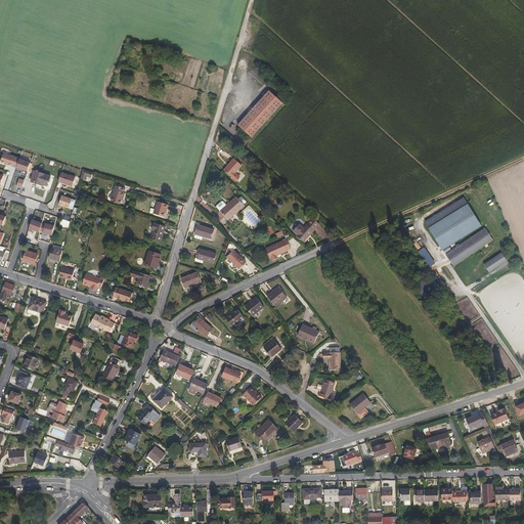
[(250,135),(281,100),(268,87),(235,123),(250,135)]
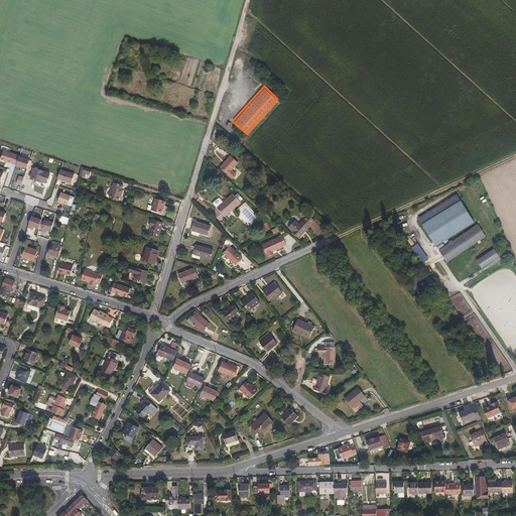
[(239,163),(231,155),(229,157),(238,165),(239,163)]
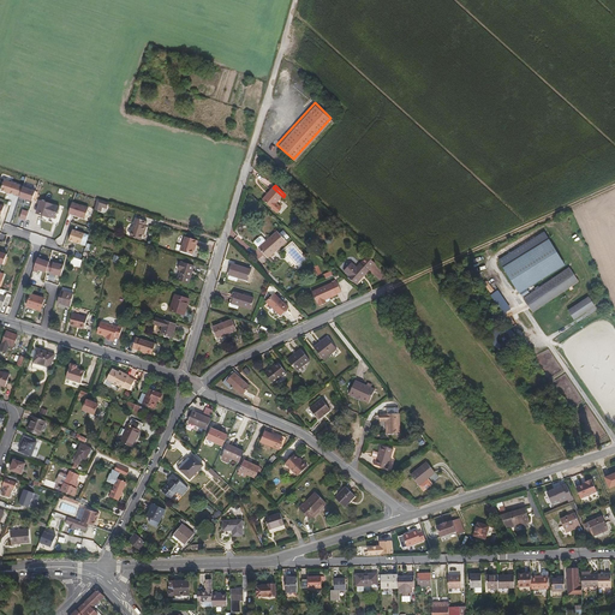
[(282,207),(278,203),(284,197),(273,187),(269,193),(264,199),(278,213),(282,207)]
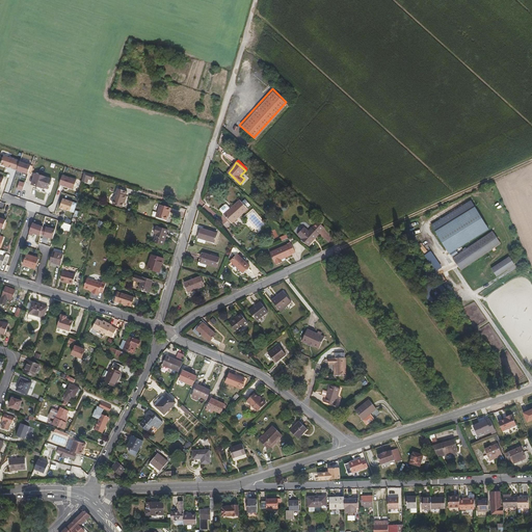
[(92,180),(94,175),(83,171),(81,180),(86,182),(87,179),(92,180)]
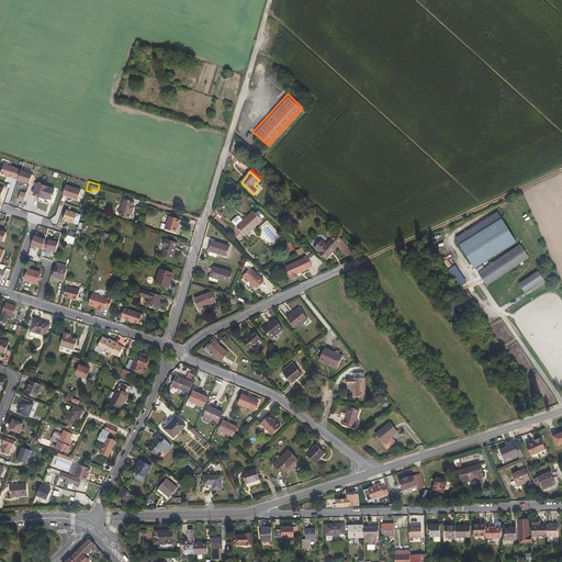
[(51,199),(54,189),(37,183),(33,194),(45,199),(46,197),(51,199)]
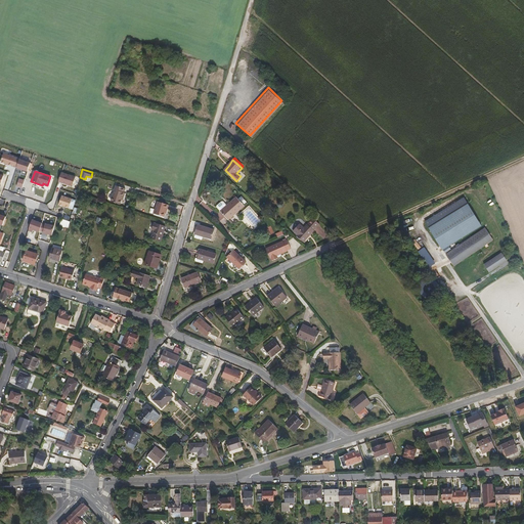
[(124,192),(125,188),(116,186),(112,202),(121,205),(122,200),(123,198),(124,198),(126,193),(124,192)]
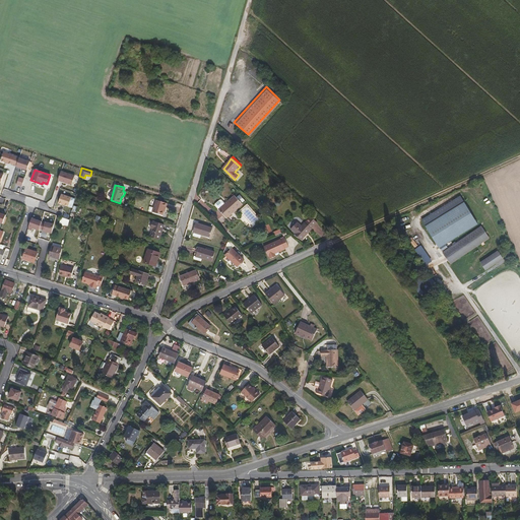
[(234,193),(222,202),(217,207),(225,216),(242,201),(234,193)]
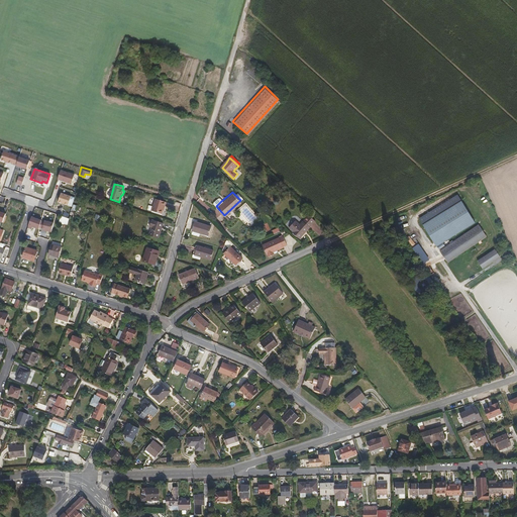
[(212,201),(212,202),(216,206),(221,201),(218,197),(216,197),(212,201)]
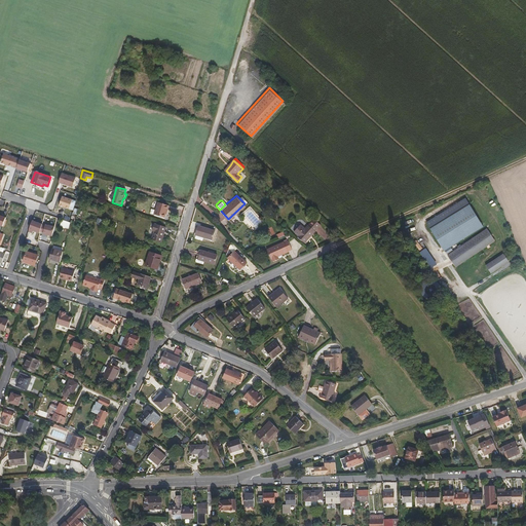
[(168,211),(170,205),(159,202),(155,215),(164,218),(167,211),(168,211)]
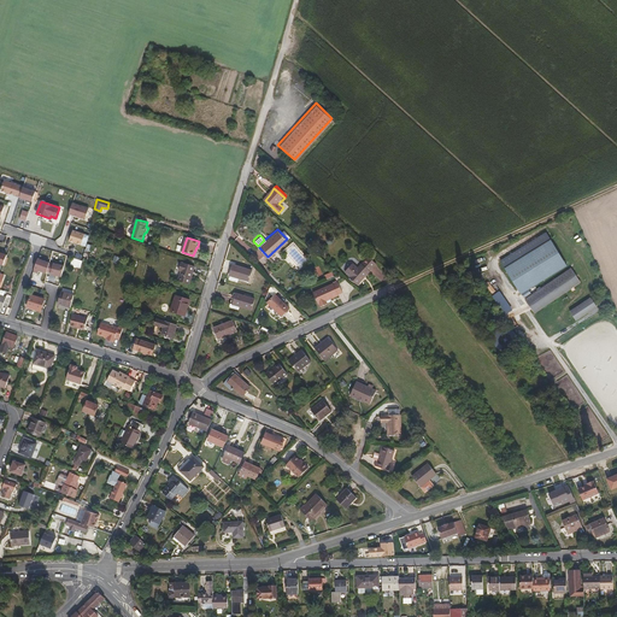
[(565,266),(548,240),(503,269),(521,295),(565,266)]
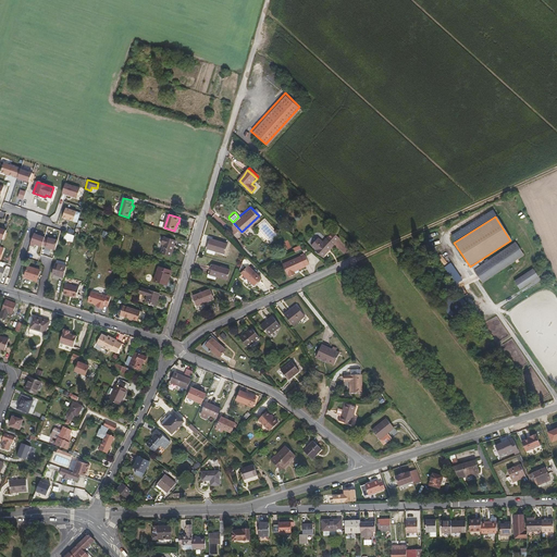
[(342,237),(334,232),(327,238),(335,245),(342,237)]
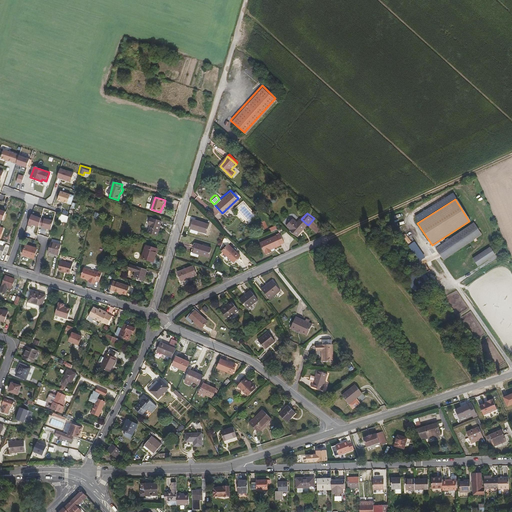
[(27,225),(38,228),(41,218),(30,215),(27,225)]
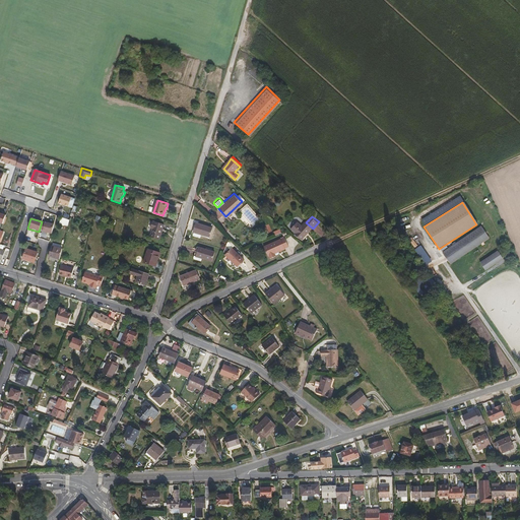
[(160,240),(166,224),(154,221),(152,229),(154,229),(151,237),(160,240)]
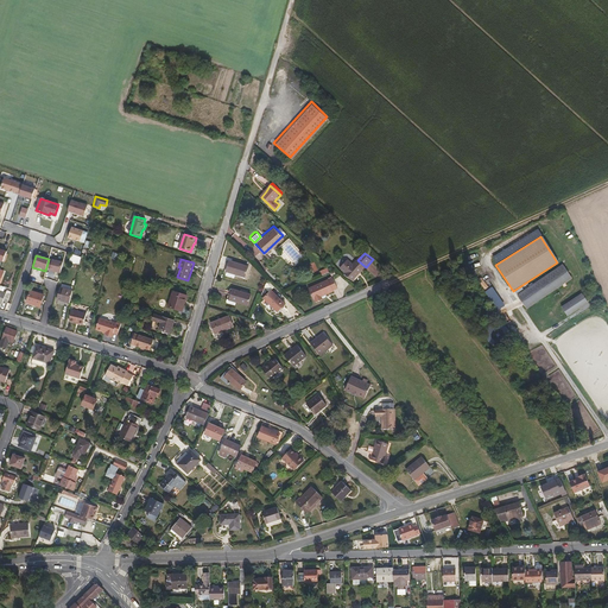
[(354,280),(363,270),(356,263),(355,264),(349,259),(342,267),(347,272),(346,273),(354,280)]
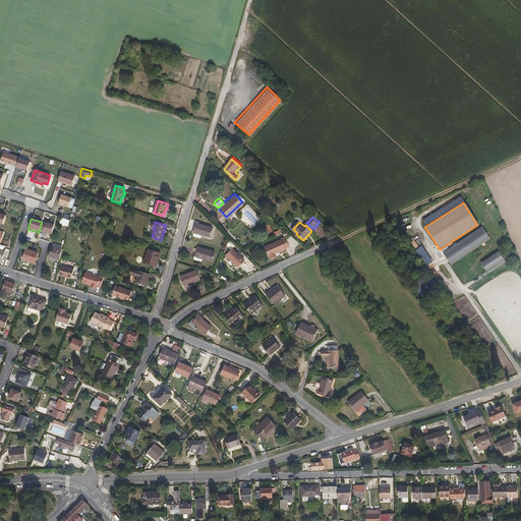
[(52,235),(54,225),(44,223),(42,232),(52,235)]
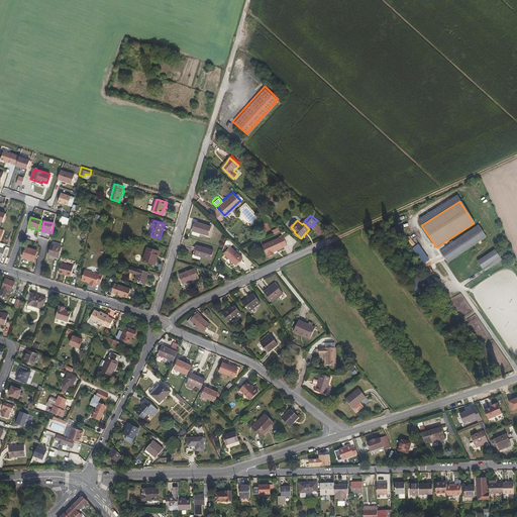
[(207,235),(210,226),(195,221),(192,230),(200,233),(207,235)]
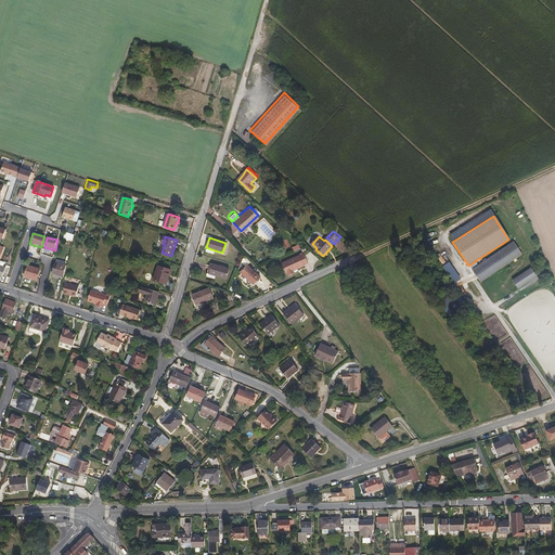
[(521,254),(513,241),(472,269),(480,282),(521,254)]
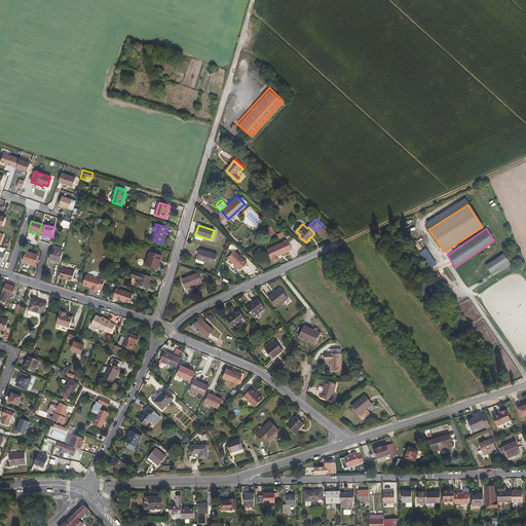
[(417,240),(414,242),(419,251),(422,249),(417,240)]
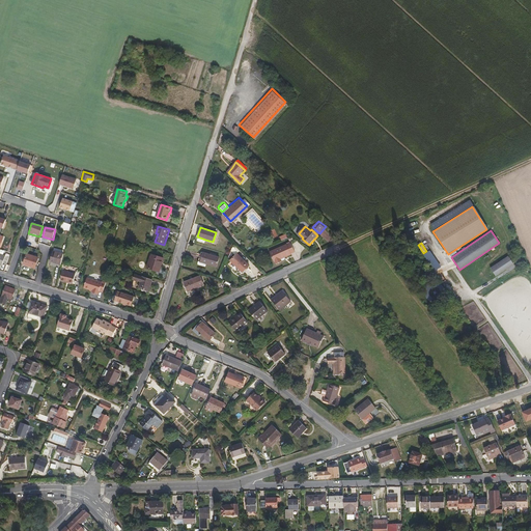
[(291,254),(295,253),(290,245),(288,246),(286,245),(269,252),(273,262),(274,262),(275,264),(280,262),(280,259),(290,256),(291,254)]
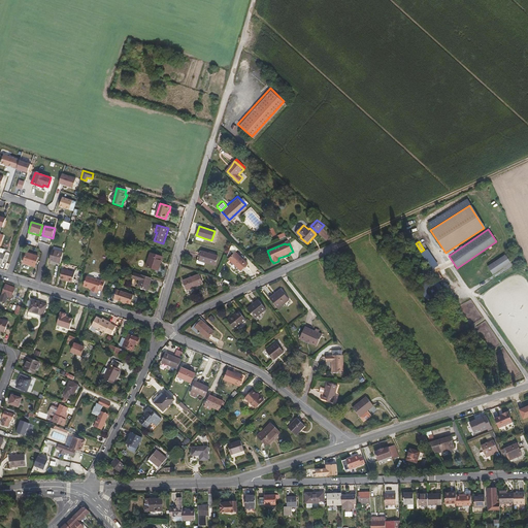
[(61,263),(63,253),(53,250),(50,260),(61,263)]
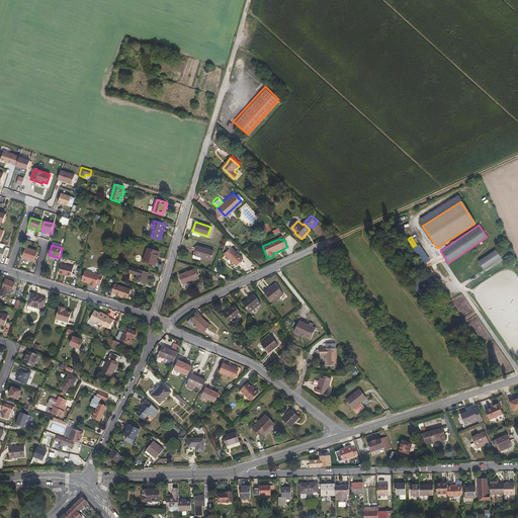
[(195,255),(197,245),(195,245),(192,258),(202,261),(209,260),(210,259),(195,255)]
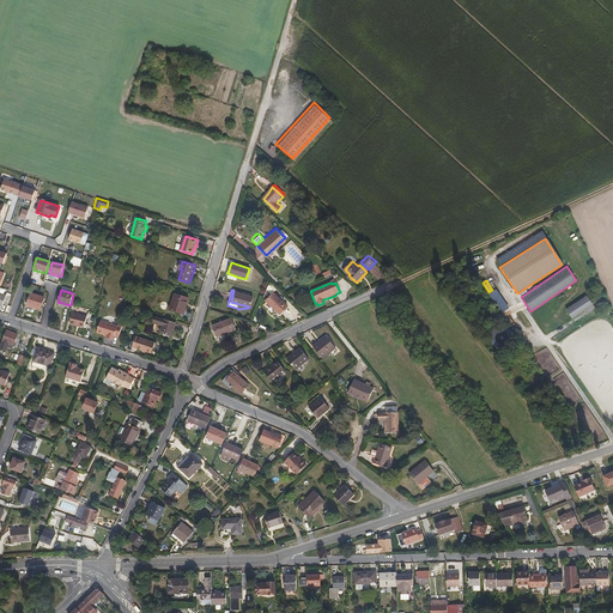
[(249,307),(253,296),(234,290),(231,302),(249,307)]
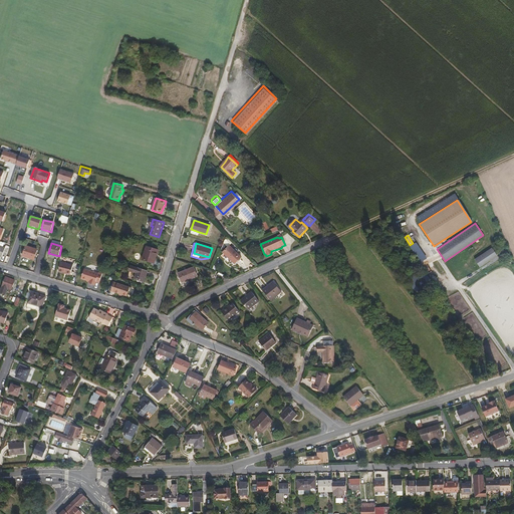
[(427,258),(415,243),(409,248),(421,263),(427,258)]
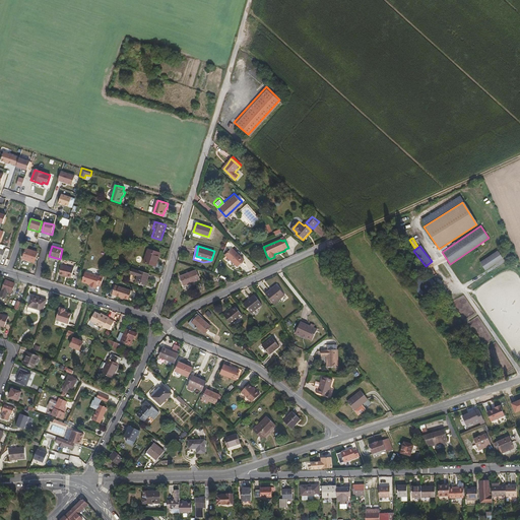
[(6,257),(8,252),(0,248),(0,258),(2,259),(3,256),(6,257)]
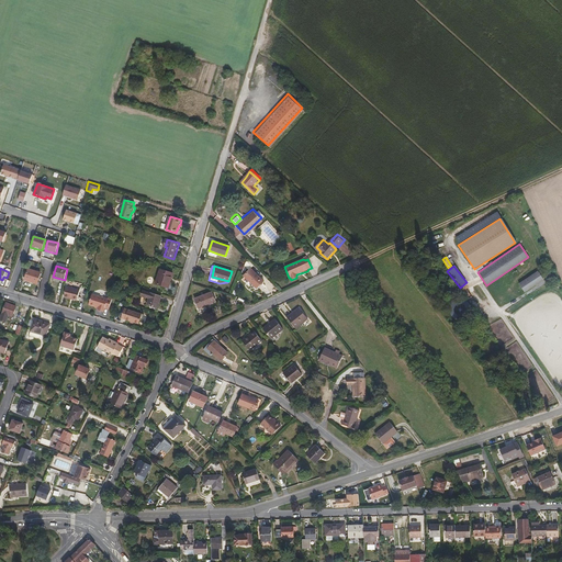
[(37,283),(40,271),(29,268),(25,280),(37,283)]
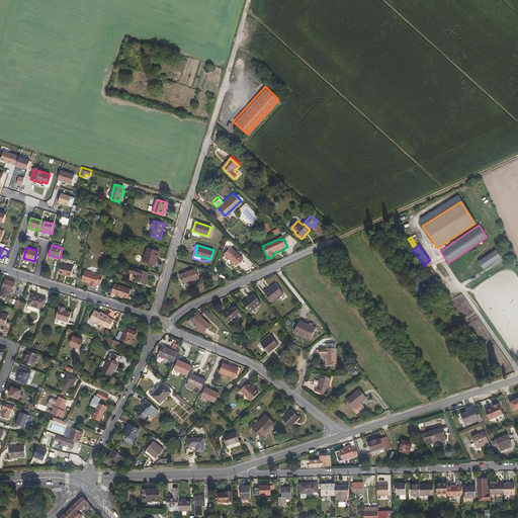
[(237,265),(244,259),(232,247),(225,253),(237,265)]
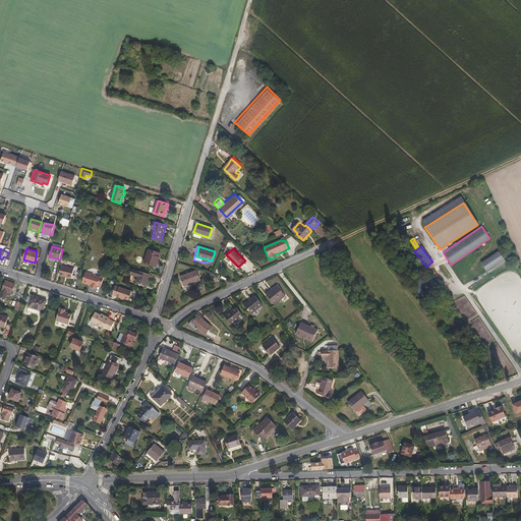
[(157,267),(161,253),(150,250),(146,264),(157,267)]
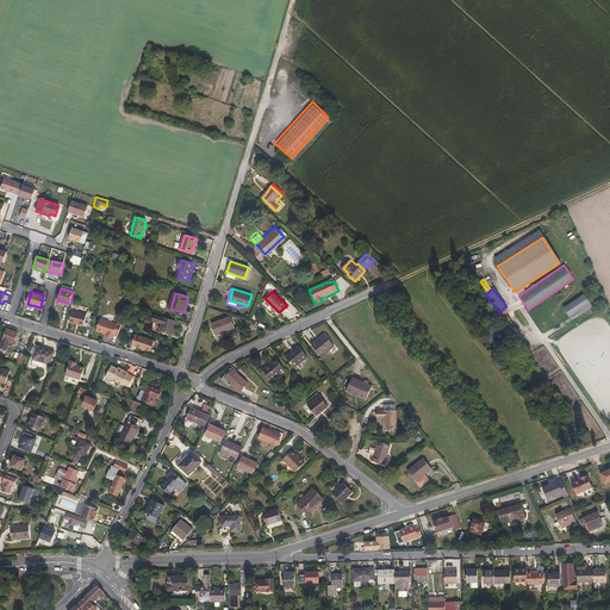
[(587,304),(582,294),(562,307),(568,317),(587,304)]
